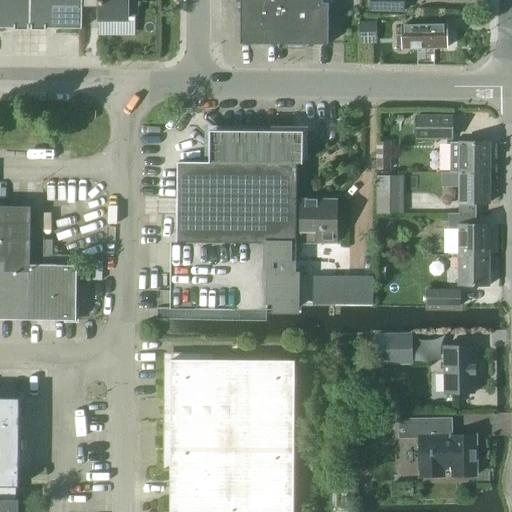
[(0,0),(0,28),(3,29),(14,29),(30,29),(29,0),(0,0)]
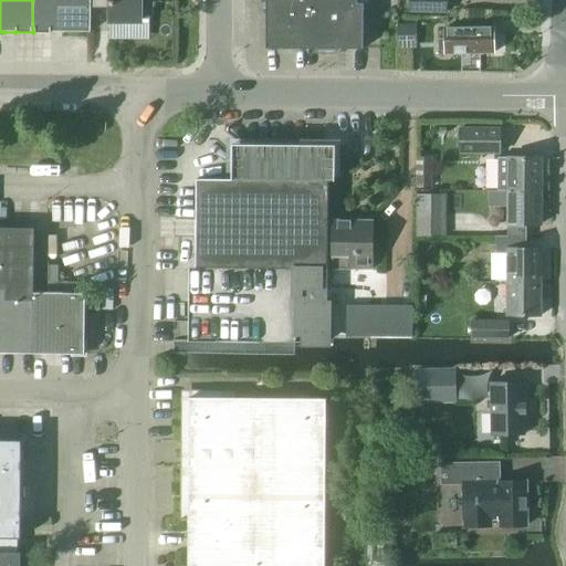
[(32,0),(33,32),(51,32),(62,32),(90,33),(91,9),(90,0),(32,0)]
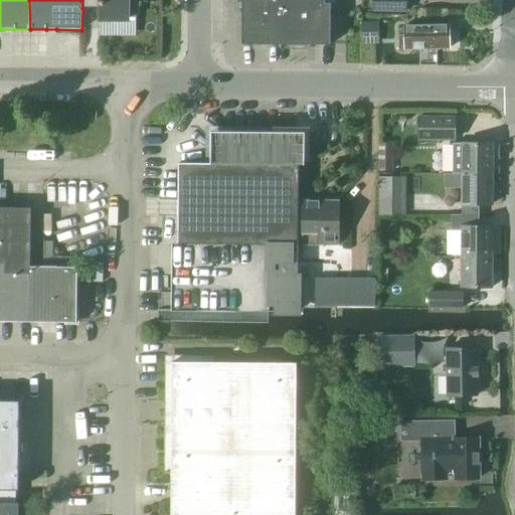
[(81,0),(82,8),(83,8),(83,4),(100,4),(100,9),(99,20),(100,20),(126,20),(126,19),(135,19),(139,15),(138,0),(81,0)]
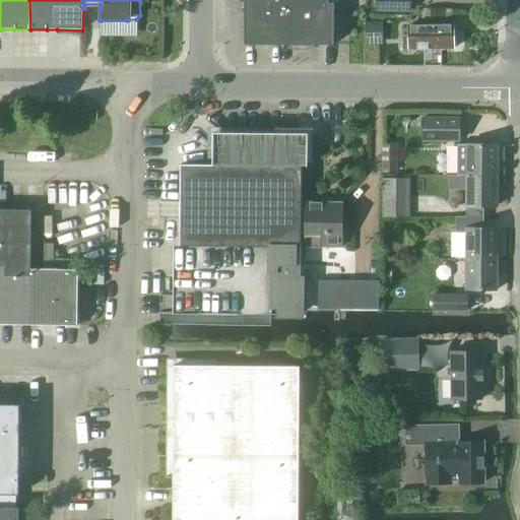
[(243,0),(244,3),(244,6),(244,46),(290,46),(299,46),(300,46),(308,46),(333,46),(333,4),(327,4),(327,0),(243,0)]
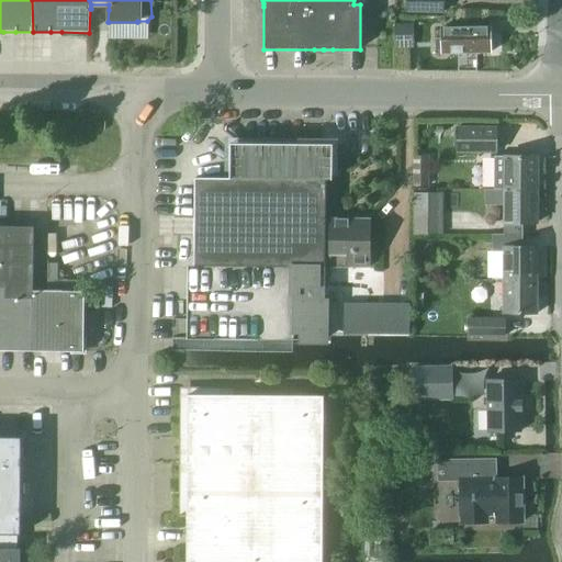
[(405,0),(405,14),(425,14),(425,9),(442,10),(441,0),(405,0)]
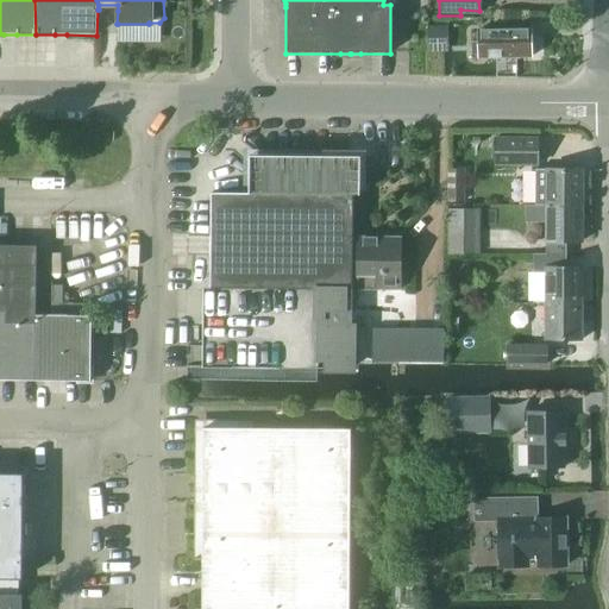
[(428,51),(446,51),(447,26),(428,26),(428,51)]
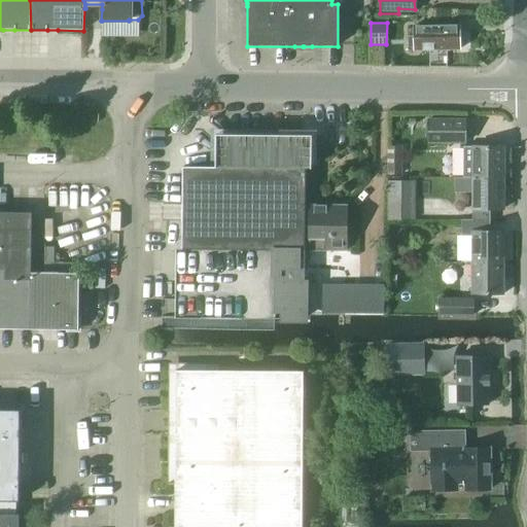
[(415,49),(460,49),(460,26),(415,26),(415,37),(409,37),(409,46),(415,46),(415,49)]
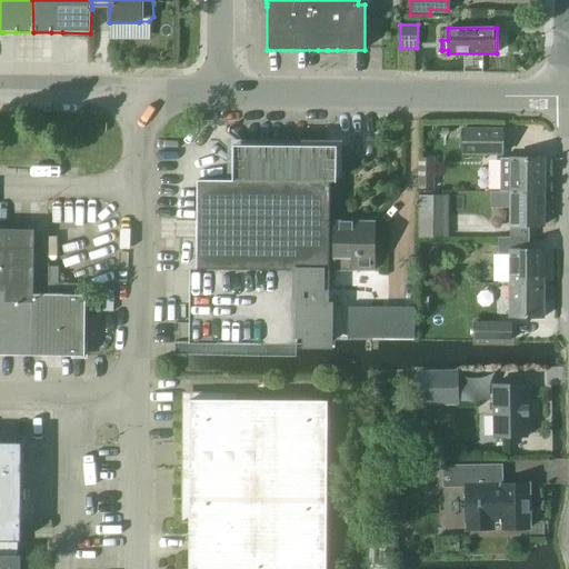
[(503,155),(503,129),(463,129),(463,155),(503,155)]
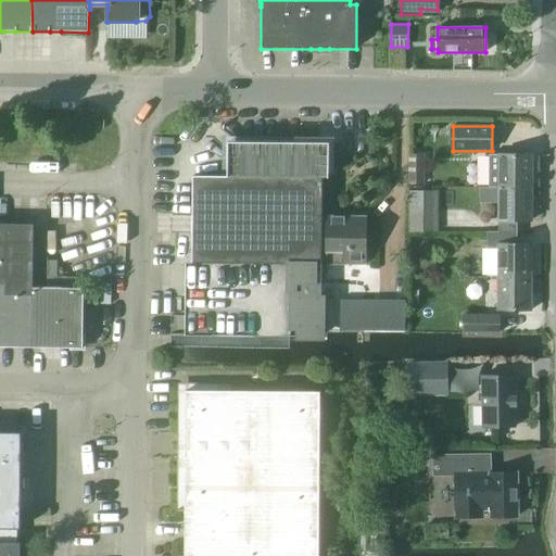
[(192,261),(192,264),(234,264),(234,317),(213,316),(213,317),(212,337),(327,338),(327,332),(327,297),(324,297),(320,297),(320,265),(321,257),(321,217),(321,179),(324,179),(329,179),(329,175),(329,150),(320,141),(302,141),(238,140),(237,140),(228,149),(228,150),(228,175),(193,175),(192,261)]
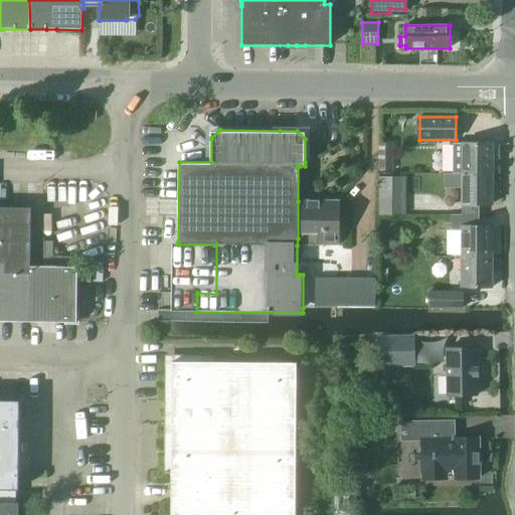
[(463,145),(453,145),(453,174),(463,174),(493,174),(494,144),(463,143),(463,145)]
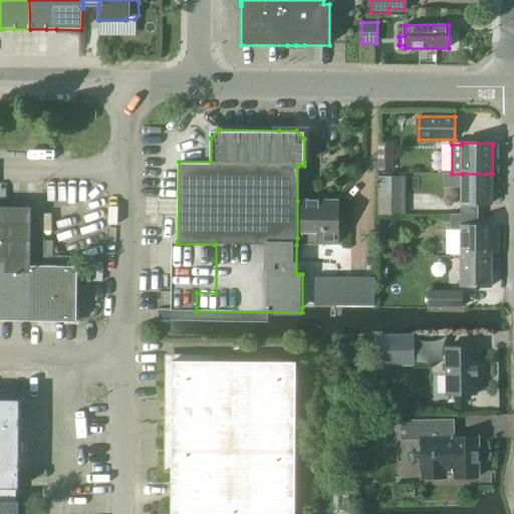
[(391,171),(391,163),(377,163),(377,171),(391,171)]
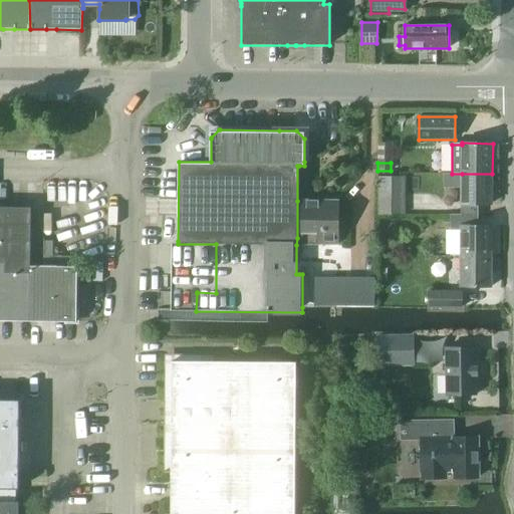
[(452,174),(443,174),(443,189),(462,189),(461,200),(461,204),(479,204),(492,204),(492,174),(462,174),(452,174)]
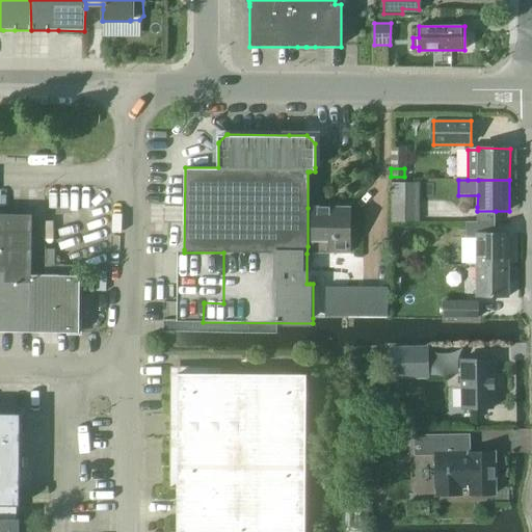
[(391,184),(390,223),(418,223),(418,184),(391,184)]
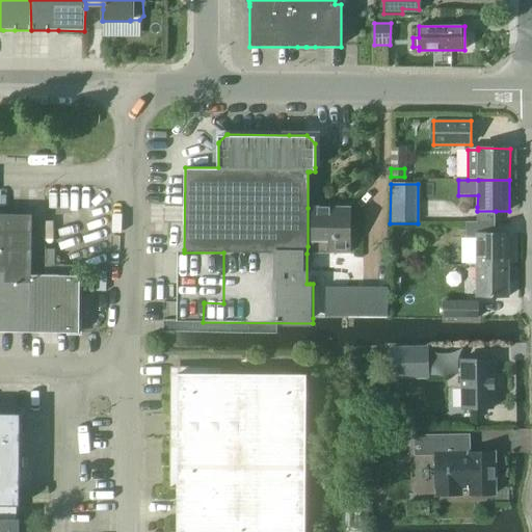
[(308,208),(308,246),(313,246),(313,254),(350,254),(350,249),(350,209),(312,208),(311,208),(308,208)]
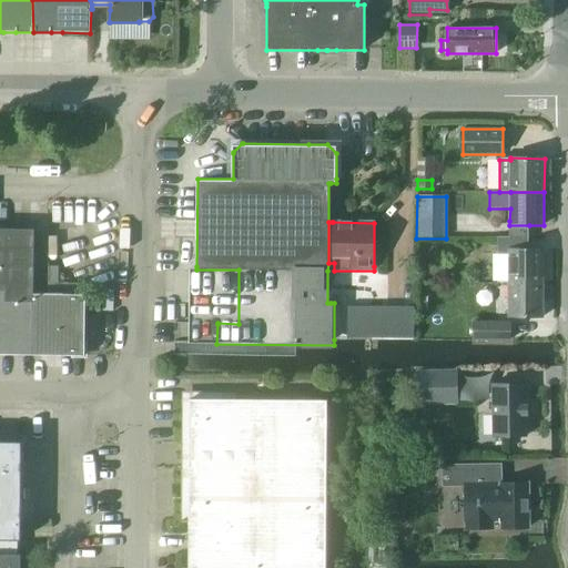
[(0,285),(7,286),(7,302),(34,302),(34,295),(32,295),(33,235),(33,231),(0,230),(0,285)]
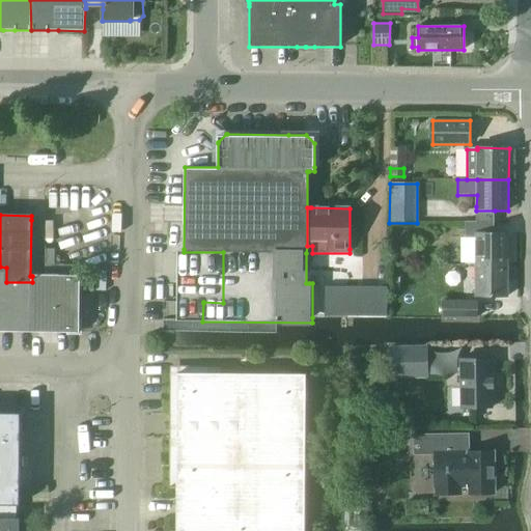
[(508,262),(508,231),(495,231),(495,221),(464,221),(464,239),(464,262),(476,262),(508,262)]
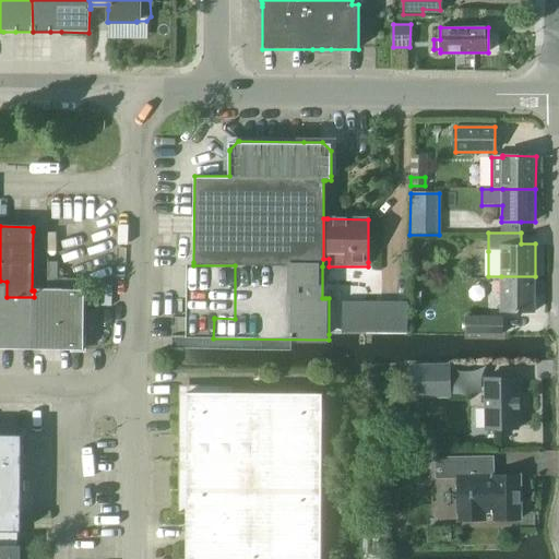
[(535,309),(535,276),(501,276),(501,309),(535,309)]
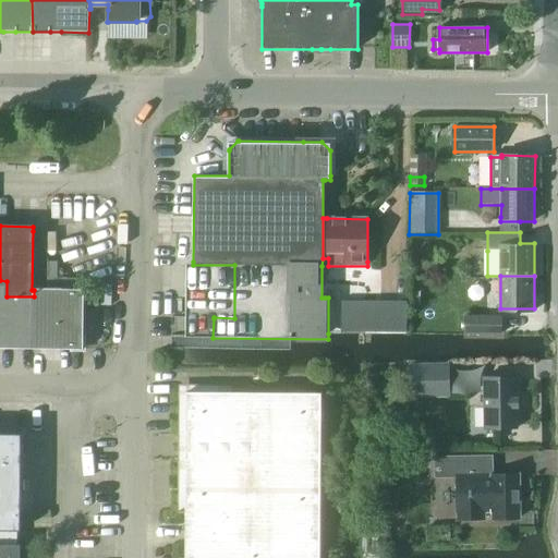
[(0,349),(39,350),(59,350),(83,350),(83,307),(83,290),(34,290),(34,296),(7,296),(7,281),(0,280),(0,349)]
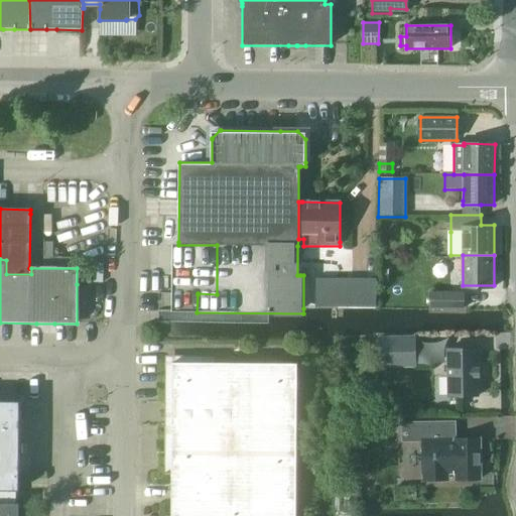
[(78,271),(78,284),(90,284),(90,283),(91,278),(91,271),(90,271),(78,271)]
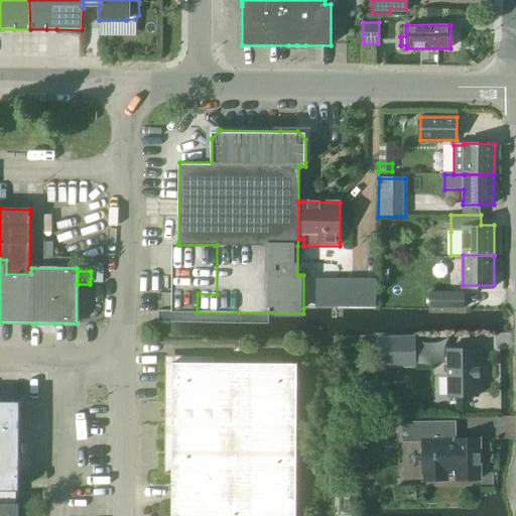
[(464,306),(464,290),(431,290),(431,306),(464,306)]
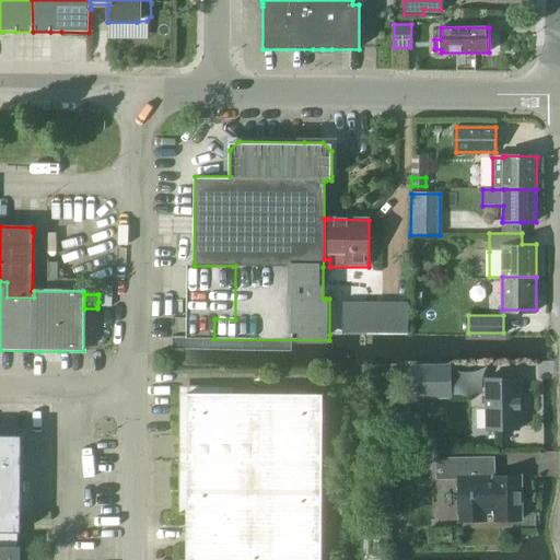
[(451,398),(450,383),(450,368),(410,368),(410,399),(451,398)]
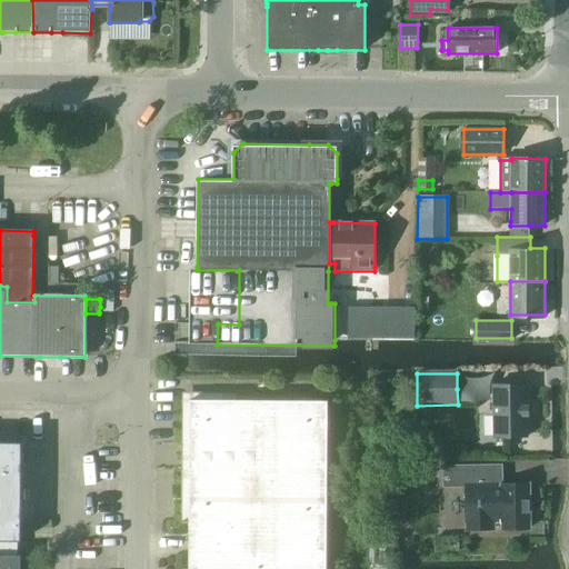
[(493,438),(527,438),(527,416),(528,416),(528,407),(527,407),(526,386),(492,386),(493,438)]
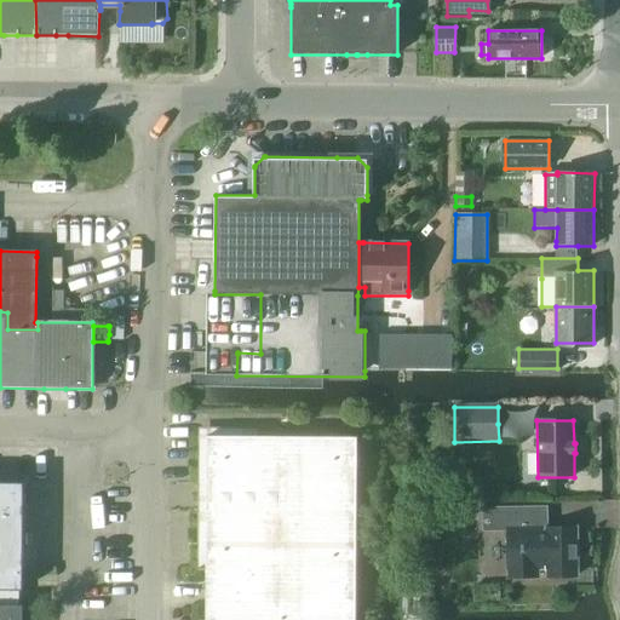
[(354,619),(356,438),(206,437),(205,619),(354,619)]
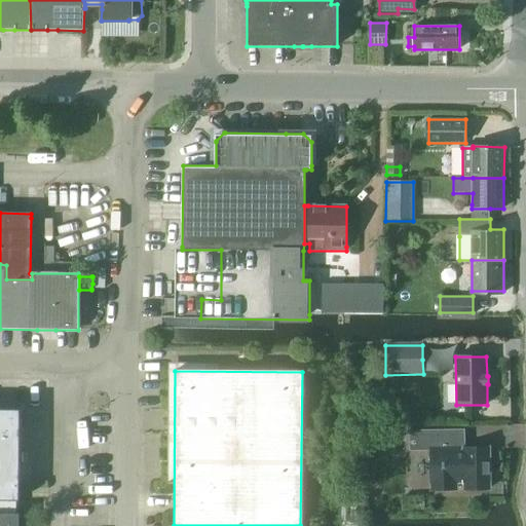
[(0,500),(15,501),(19,501),(20,410),(0,410),(0,500)]
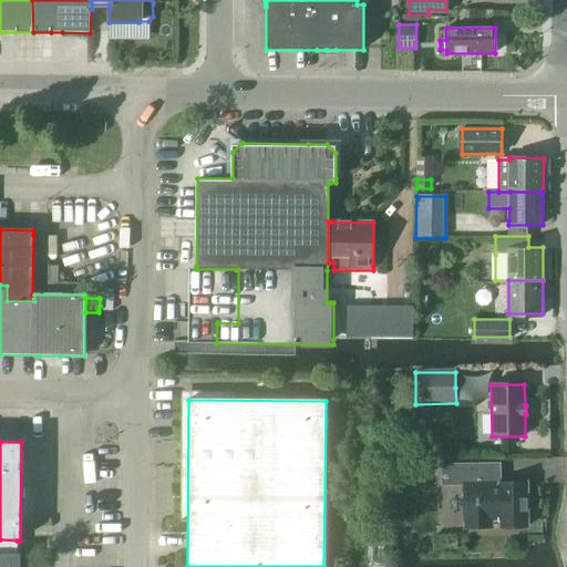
[(526,527),(526,514),(526,483),(492,484),(491,465),(442,465),(442,486),(464,486),(464,528),(491,528),(491,521),(500,521),(500,528),(526,527)]
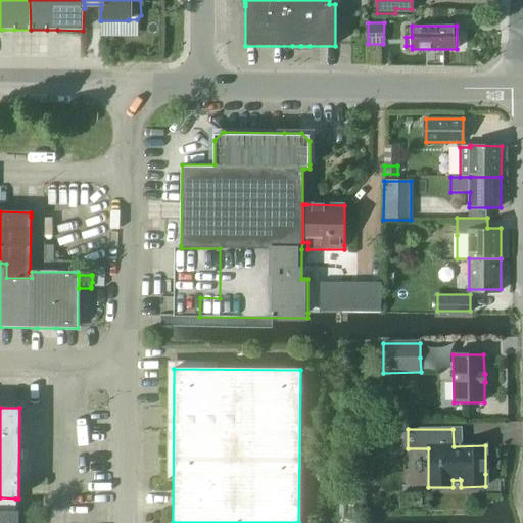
[(0,522),(17,522),(18,512),(15,512),(15,500),(15,498),(0,497),(0,522)]
